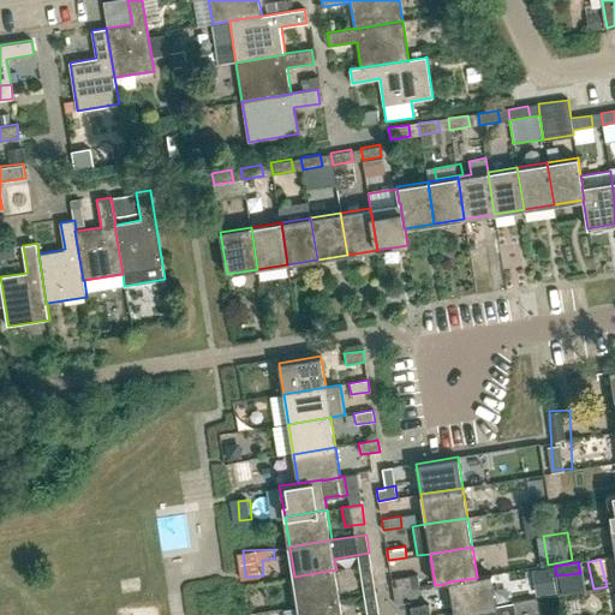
[(362,585),(374,584),(371,563),(359,565),(362,585)]
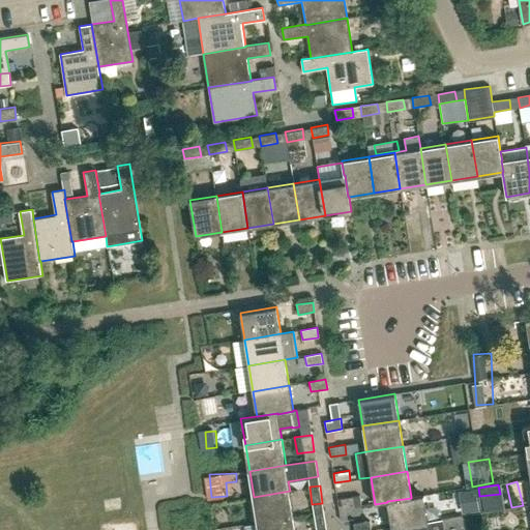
[(473,489),(462,491),(465,513),(477,511),(473,489)]
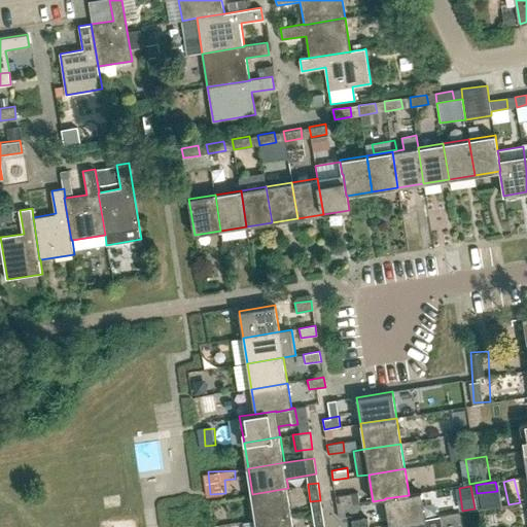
[(256,520),(292,514),(288,488),(252,494),(256,520)]
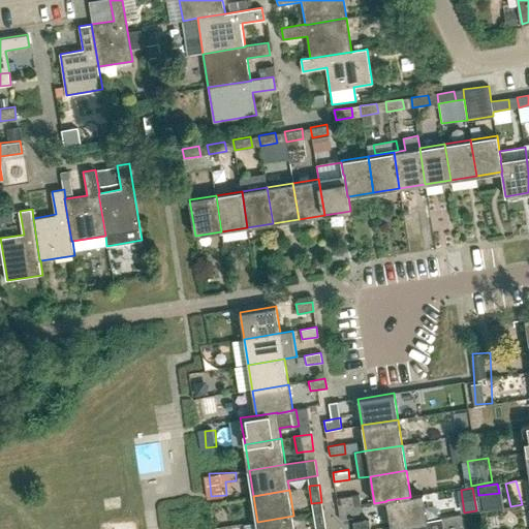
[(391,526),(427,521),(423,494),(410,496),(410,497),(386,500),(386,501),(391,526)]
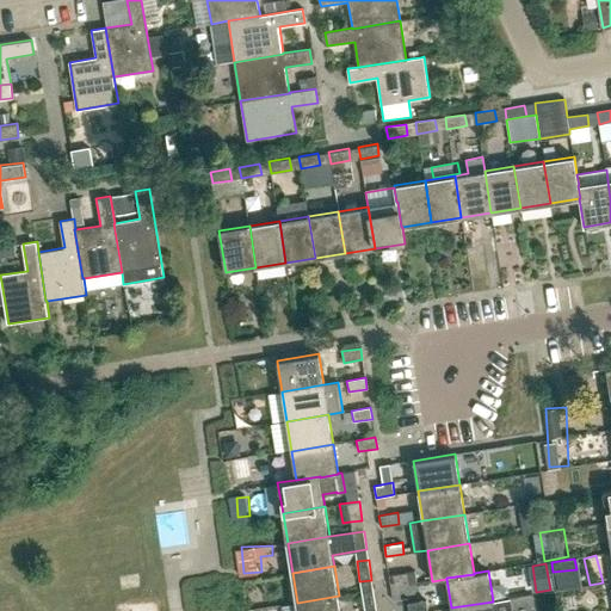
[(390,586),(408,584),(407,572),(389,575),(390,586)]
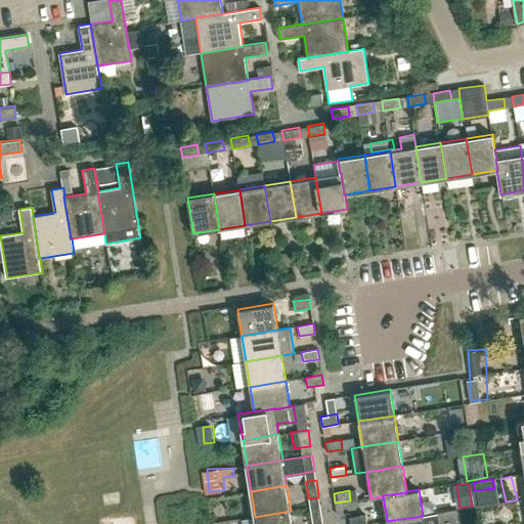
[(312,523),(322,522),(320,506),(310,508),(312,523)]
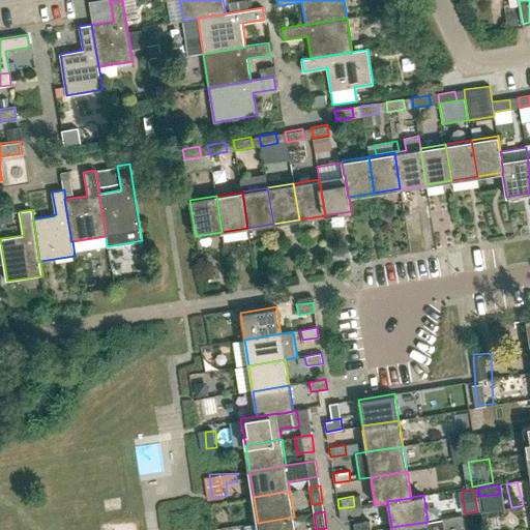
[(258,529),(295,529),(294,517),(258,523),(258,529)]
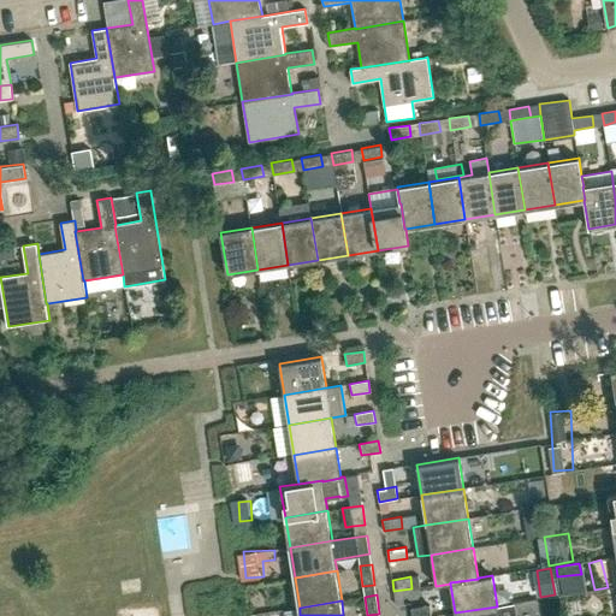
[(412,615),(431,615),(430,604),(410,608),(412,615)]
